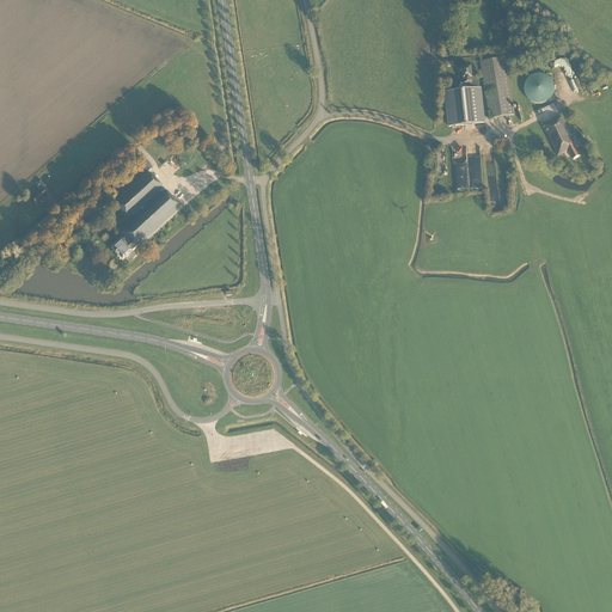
[(489,120),(513,115),(505,57),(479,61),(489,120)]
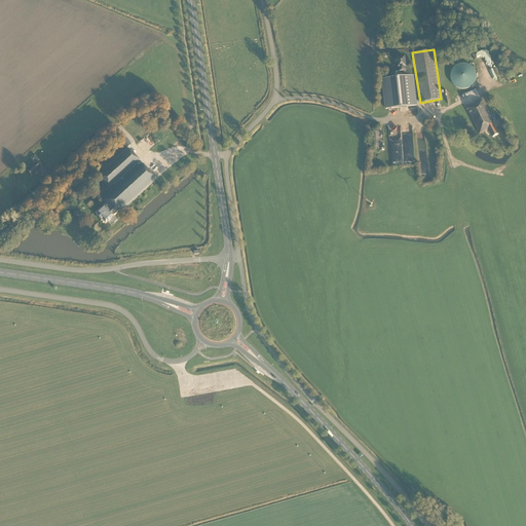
[(416,106),(413,76),(410,76),(409,67),(406,67),(405,57),(398,58),(400,71),(404,71),(405,77),(383,79),(386,109),(416,106)]
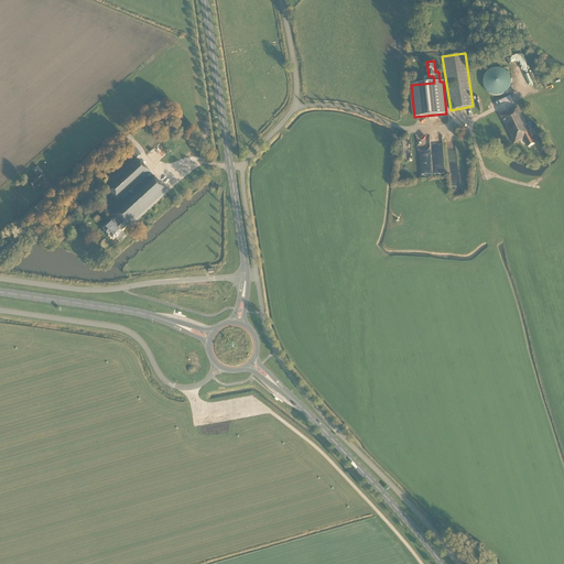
[(483,79),(483,83),(483,86),(484,88),(486,91),(488,94),(491,95),(495,96),(498,96),(501,95),(505,94),(507,91),(509,88),(510,86),(510,83),(510,79),(509,76),(507,73),(505,71),(501,69),(498,68),(495,68),(491,69),(488,71),(486,73),(484,76),(483,79)]
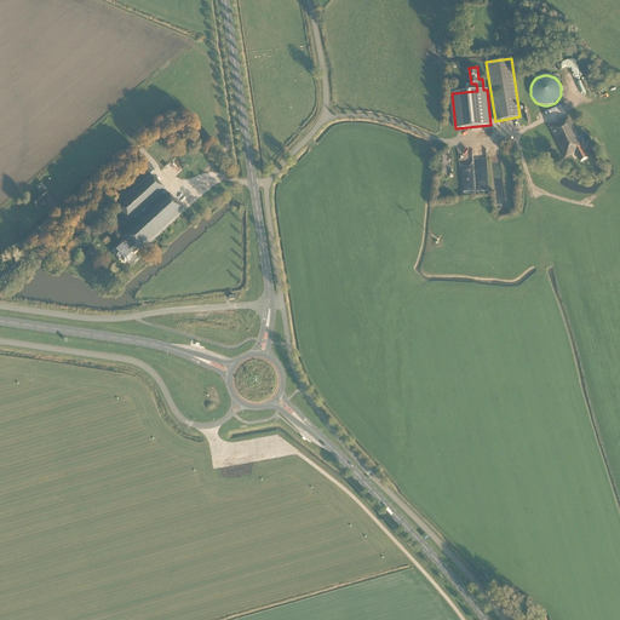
[(581,143),(569,119),(549,130),(564,159),(575,153),(580,162),(587,159),(580,144),(581,143)]
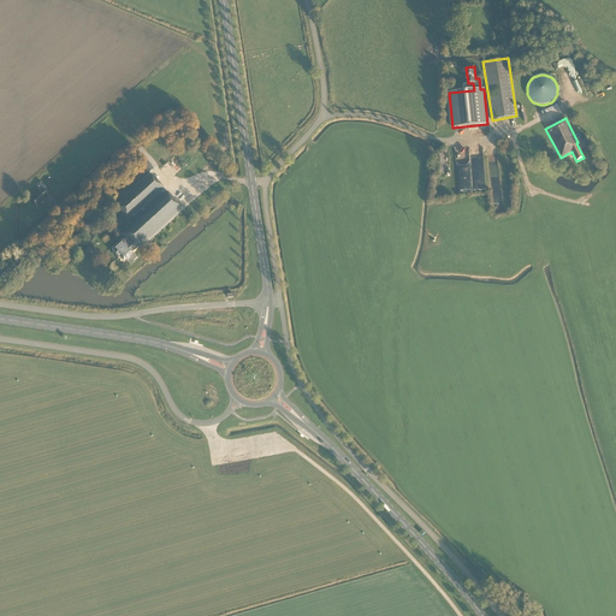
[(153,170),(146,161),(140,166),(148,175),(153,170)]
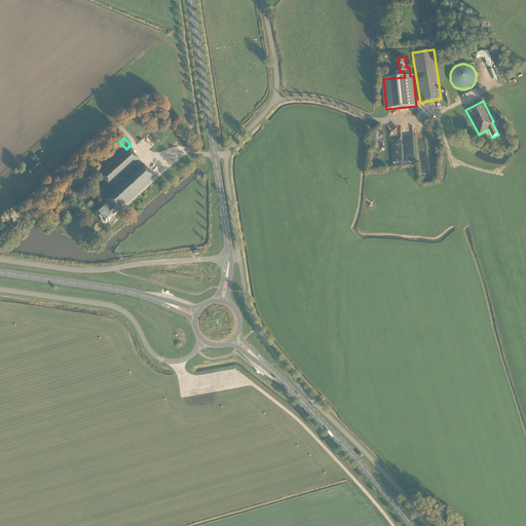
[(107,189),(112,184),(113,186),(120,180),(121,181),(121,182),(103,198),(99,194),(96,197),(100,201),(102,199),(106,204),(104,207),(103,205),(96,213),(105,224),(107,222),(111,226),(117,220),(113,216),(114,216),(113,215),(118,210),(120,212),(156,179),(127,147),(101,172),(103,174),(98,178),(107,189)]
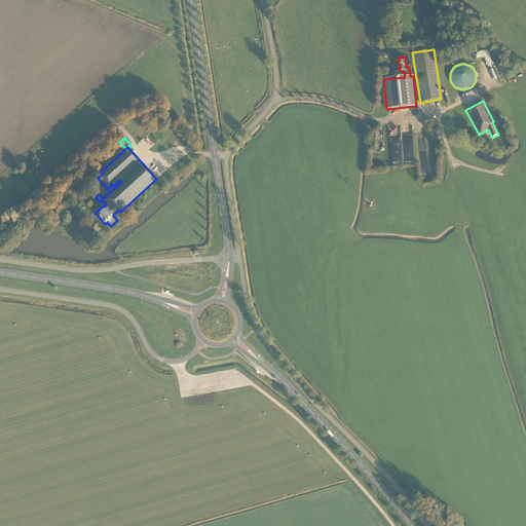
[(41,167),(36,161),(27,170),(31,175),(38,168),(39,170),(41,167)]
